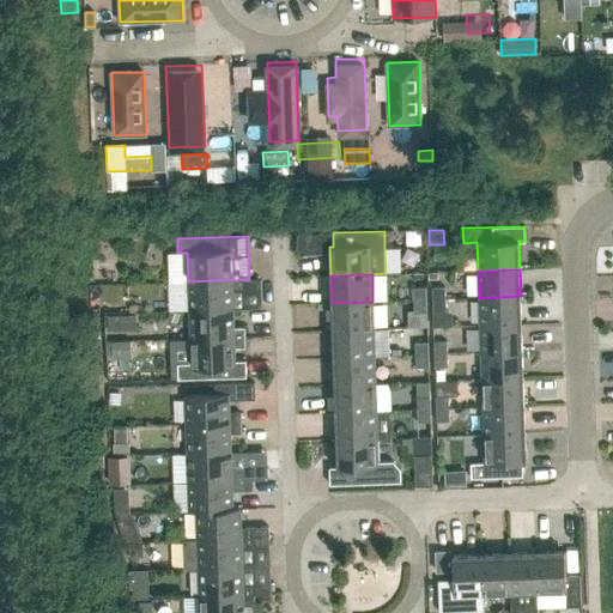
[(234,309),(232,290),(243,290),(243,292),(261,292),(261,279),(249,280),(243,280),(243,279),(188,281),(189,310),(234,309)]
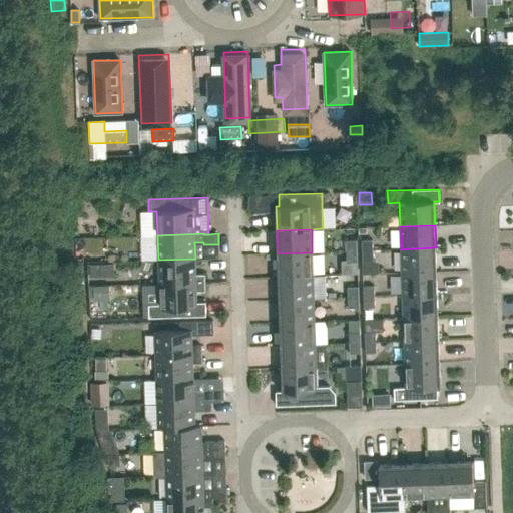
[(373,250),(373,239),(362,240),(362,250),(373,250)]
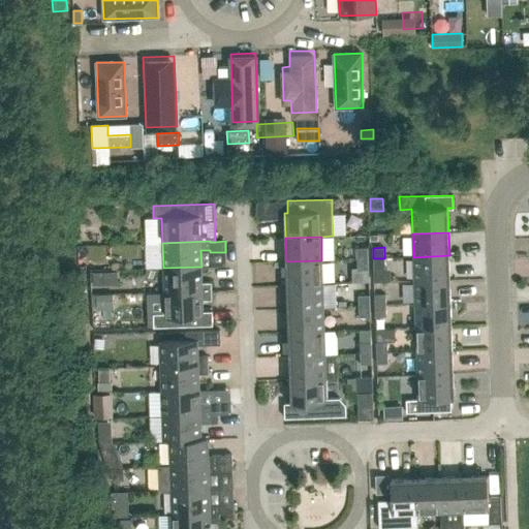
[(368,248),(356,248),(356,259),(368,258),(368,248)]
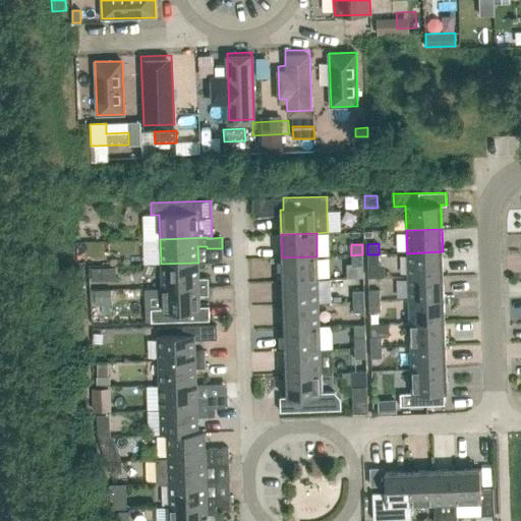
[(407,253),(408,276),(443,275),(443,251),(407,253)]
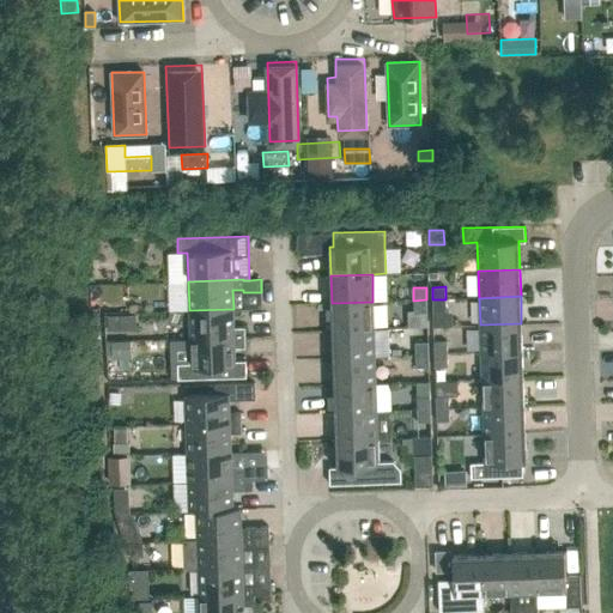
[(413,301),(414,313),(428,313),(426,299),(413,301)]
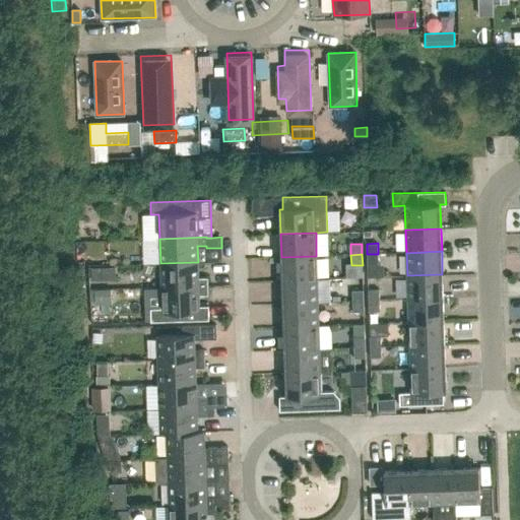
[(367,265),(378,264),(378,254),(367,254),(367,265)]
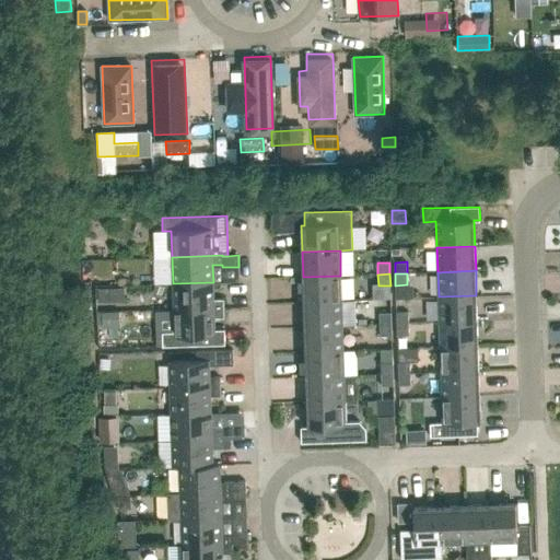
[(303,302),(341,301),(340,276),(303,277),(303,302)]
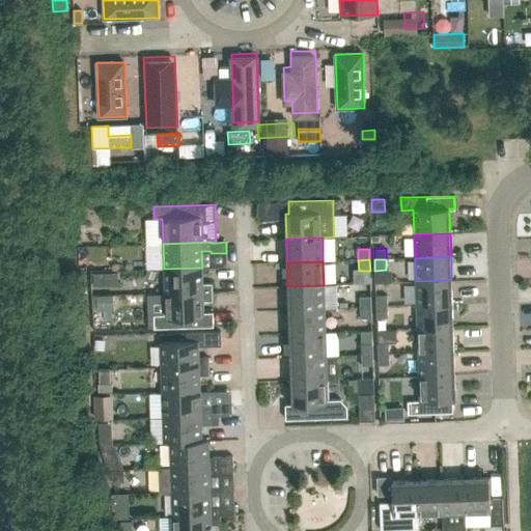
[(213,291),(212,283),(202,283),(202,268),(164,269),(165,294),(213,291)]
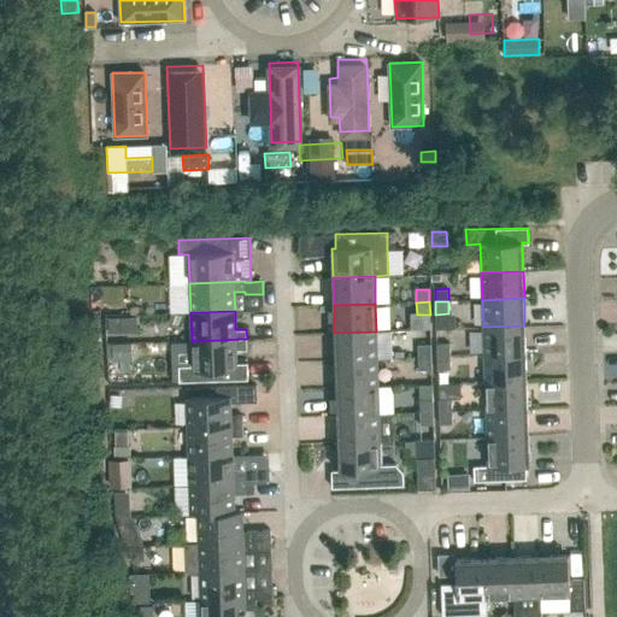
[(288,325),(289,345),(309,344),(307,324),(288,325)]
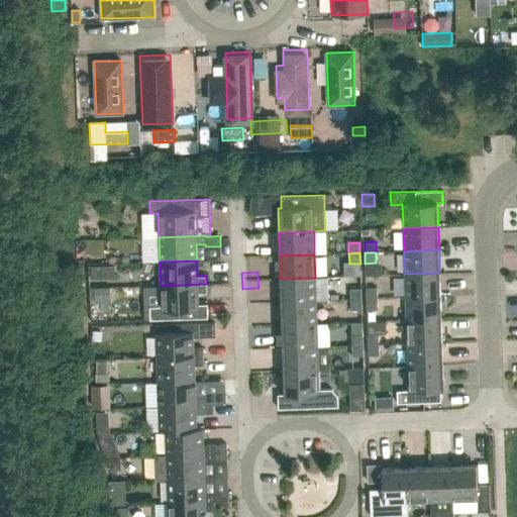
[(406,297),(440,296),(439,273),(405,274),(406,297)]
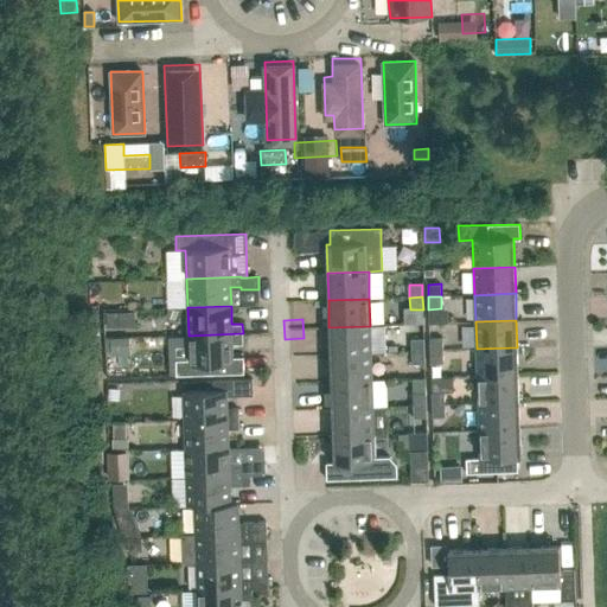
[(330,355),(371,352),(370,326),(328,327),(330,355)]
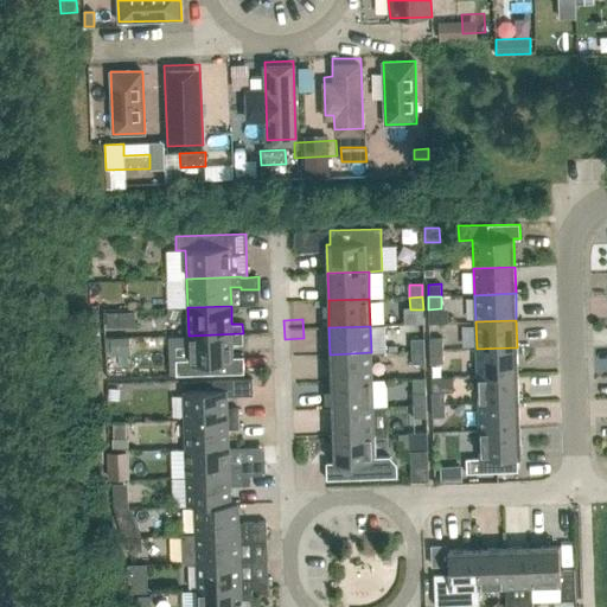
[(189,359),(176,360),(177,376),(244,374),(244,356),(232,357),(232,344),(243,344),(243,333),(189,336),(189,359)]
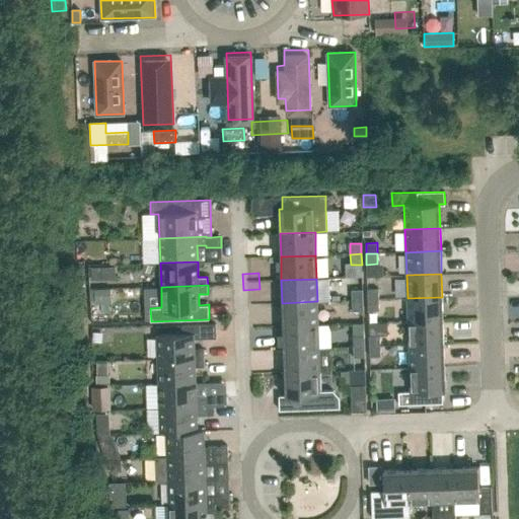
[(379,299),(378,288),(367,289),(368,299),(379,299)]
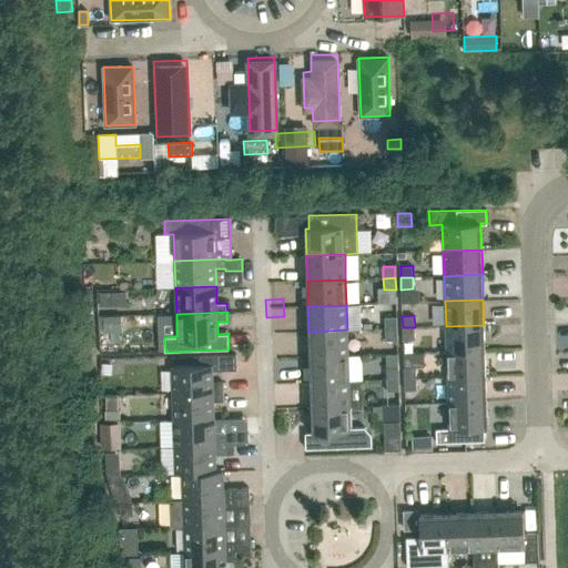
[(396,316),(385,316),(385,328),(397,328),(396,316)]
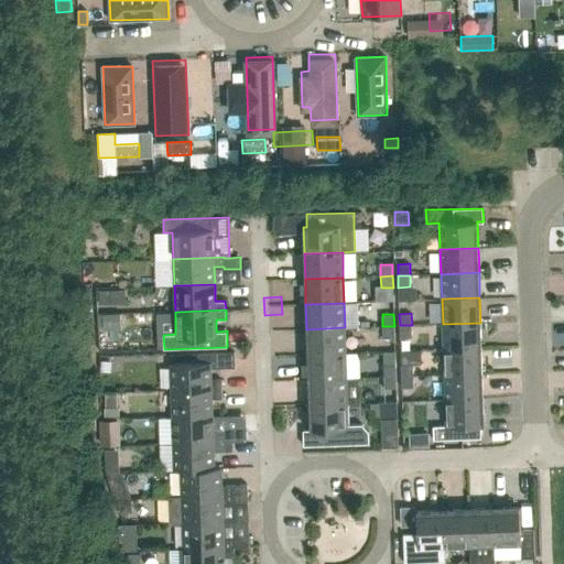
[(443,324),(443,349),(481,348),(480,323),(443,324)]
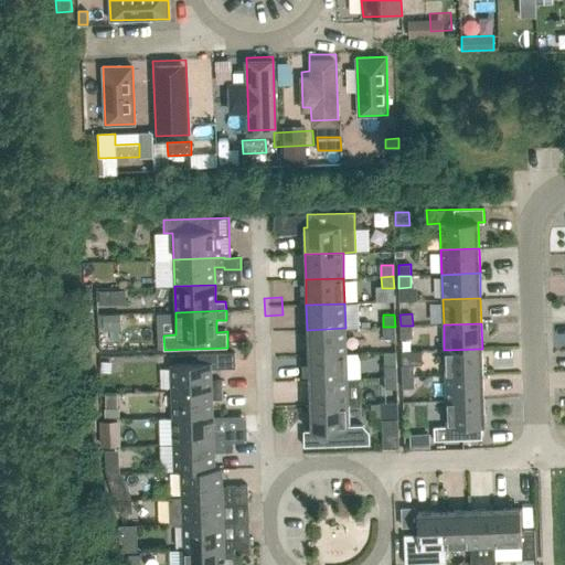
[(413,338),(413,326),(401,326),(401,338),(413,338)]
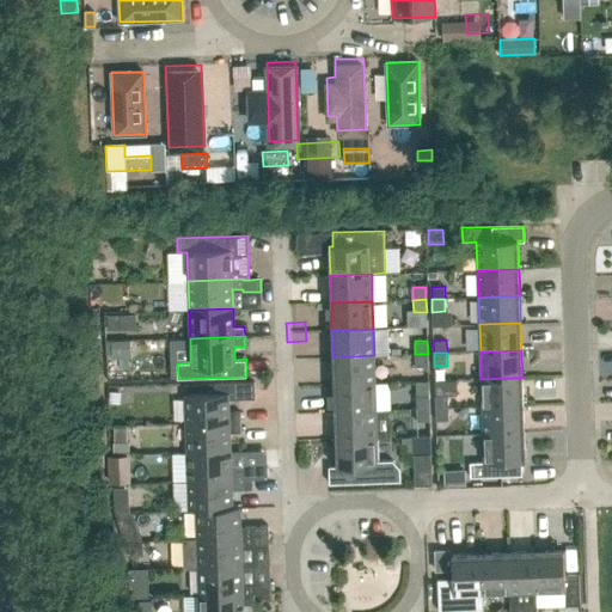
[(415,354),(415,367),(428,366),(428,354),(415,354)]
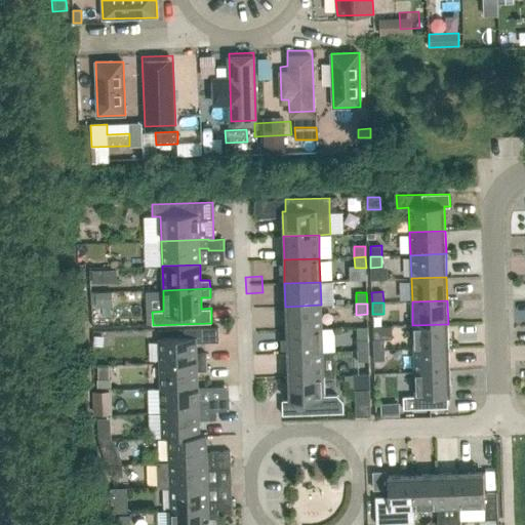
[(286,329),(322,328),(321,305),(285,307),(286,329)]
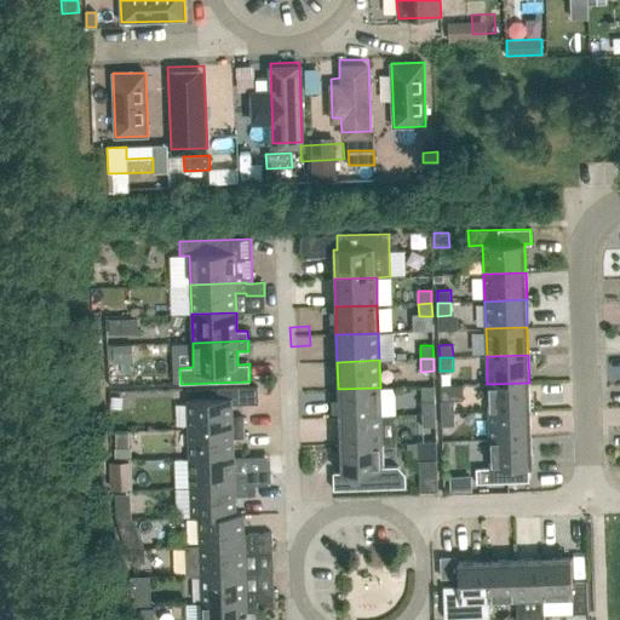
[(469,378),(468,401),(478,401),(480,378),(469,378)]
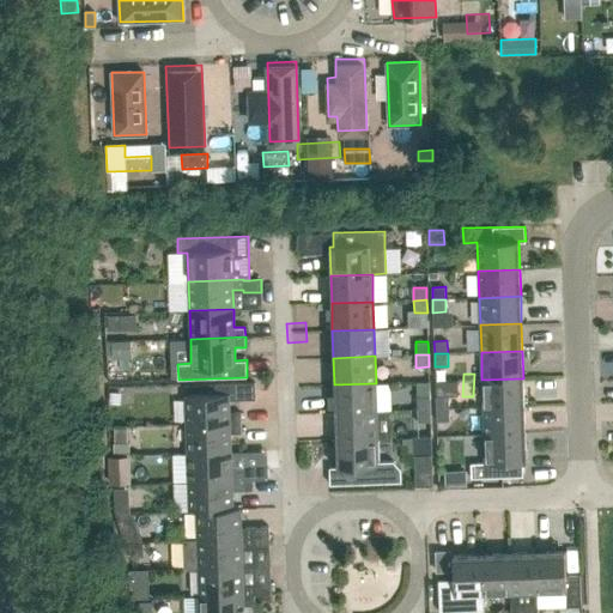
[(481,380),(483,407),(525,405),(523,378),(481,380)]
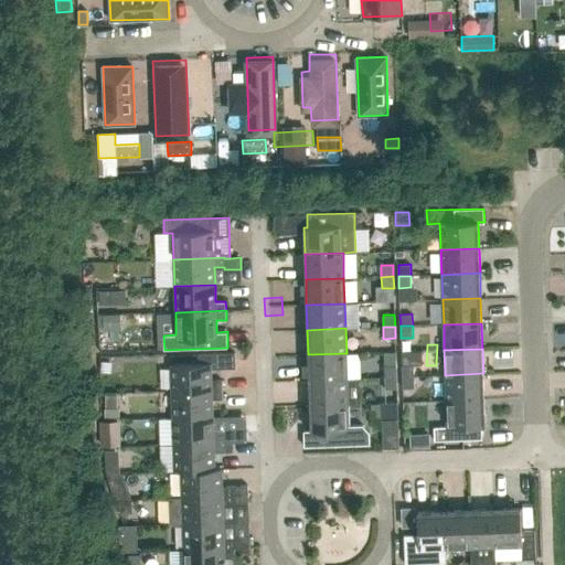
[(199,363),(170,364),(171,391),(222,390),(222,380),(212,380),(211,369),(236,368),(235,352),(198,354),(199,363)]
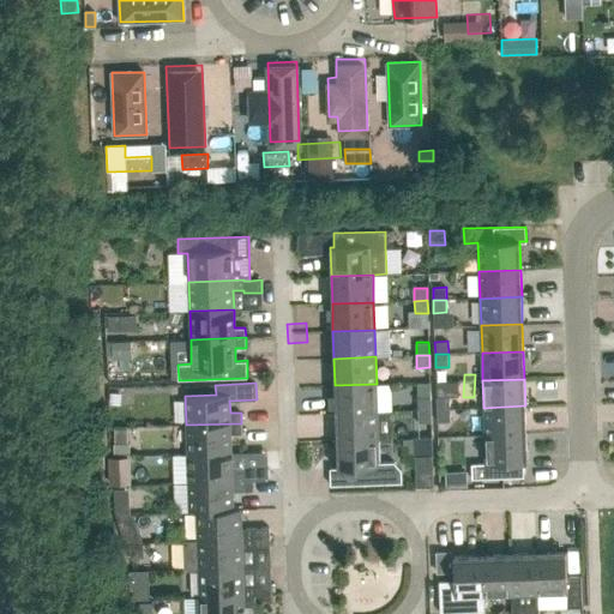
[(336,413),(378,411),(377,384),(335,385),(336,413)]
